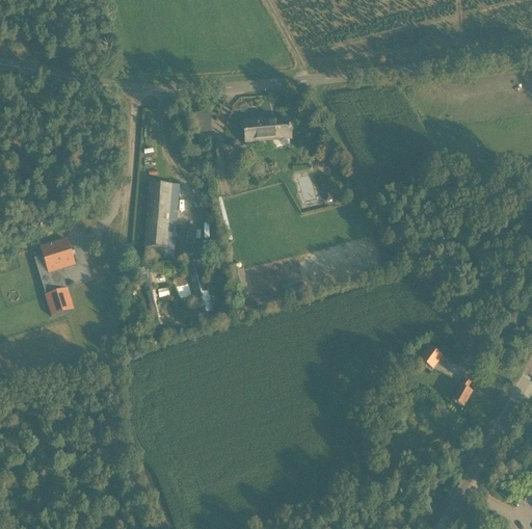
[(213,111),(200,111),(201,130),(214,129),(213,111)]
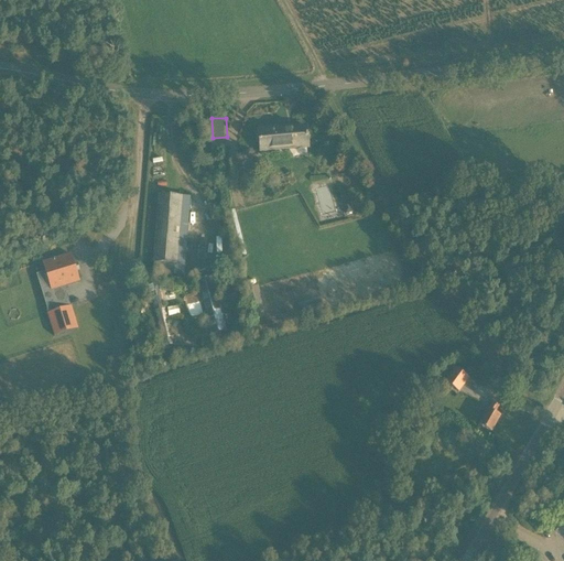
[(306,125),(282,127),(282,125),(258,127),(260,149),(307,144),(306,125)]
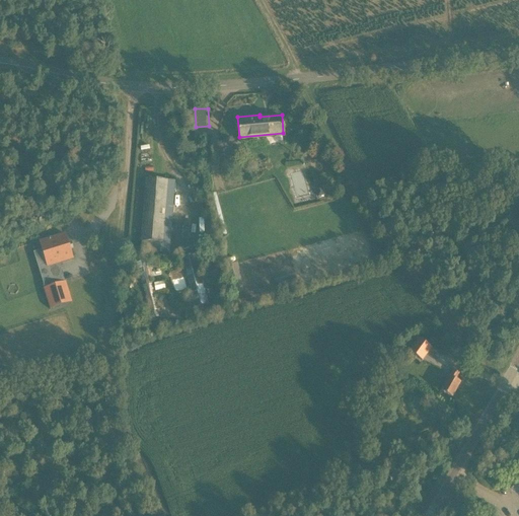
[(162,241),(167,178),(145,176),(141,240),(162,241)]
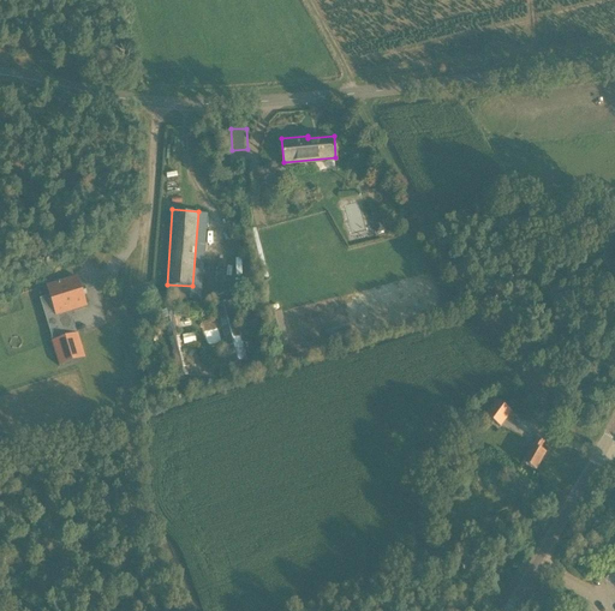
[(65,279),(47,285),(55,313),(87,304),(82,292),(83,292),(82,287),(81,287),(77,275),(65,279)]
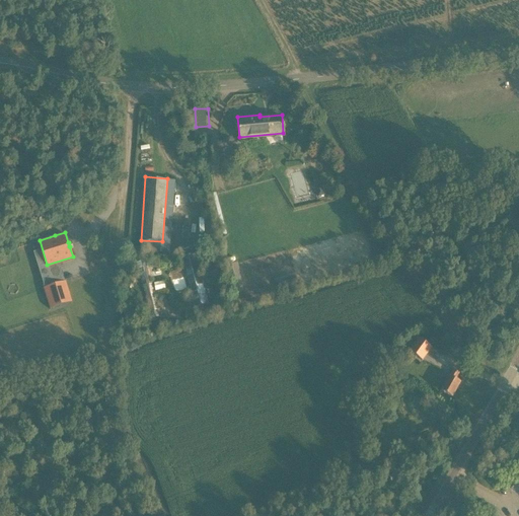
[(39,265),(46,263),(42,247),(34,249),(39,265)]
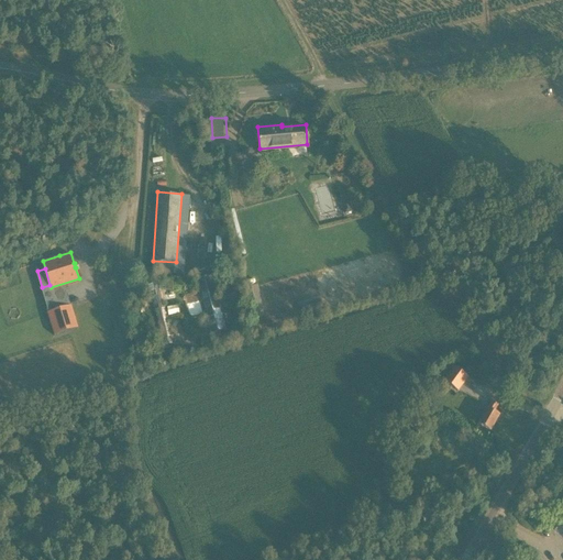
[(101,287),(111,287),(111,268),(102,268),(101,287)]
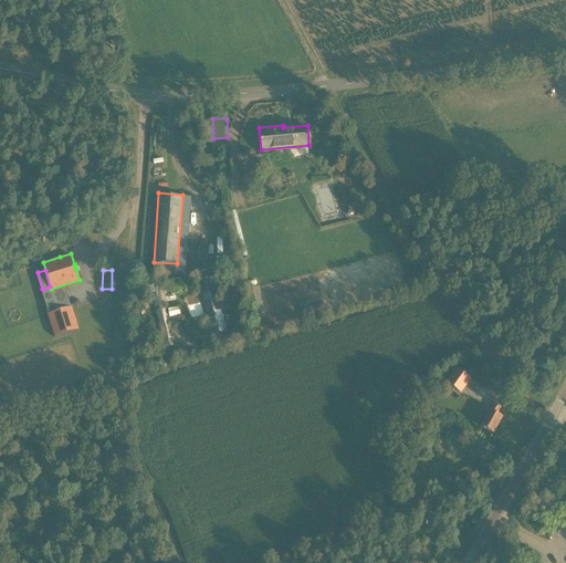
[(58,310),(48,312),(50,321),(54,335),(77,327),(75,320),(74,314),(72,309),(71,305),(70,305),(67,299),(55,302),(58,310)]
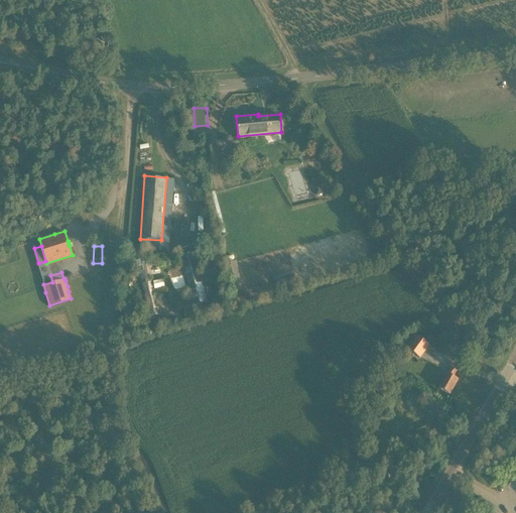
[(277,285),(294,280),(292,272),(275,278),(277,285)]
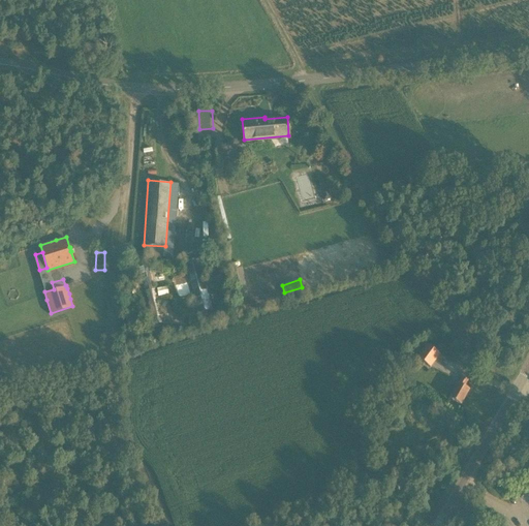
[(208,309),(201,285),(191,287),(197,311),(208,309)]
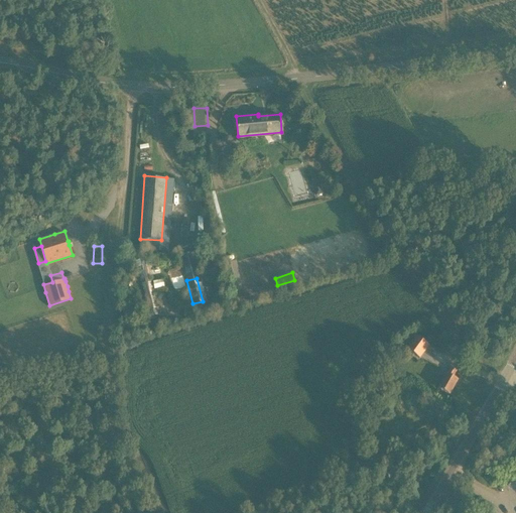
[(407,347),(417,355),(426,342),(416,334),(407,347)]
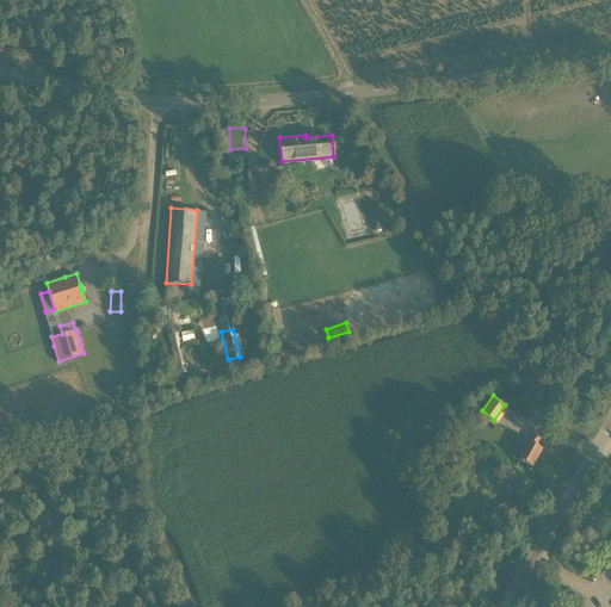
[(534,433),(528,444),(519,459),(531,465),(542,448),(536,445),(539,437),(534,433)]
